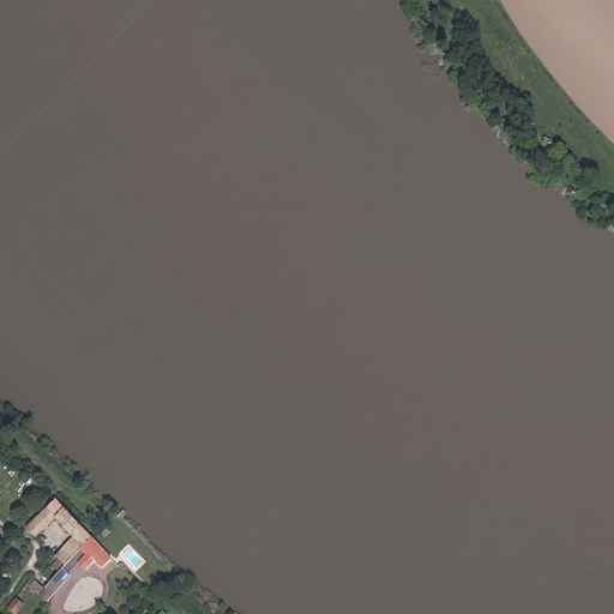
[(71,559),(91,537),(53,498),(50,500),(52,501),(32,521),(29,518),(26,521),(28,522),(25,524),(26,525),(24,528),(34,537),(54,519),(72,539),(50,559),(54,563),(46,572),(54,579),(62,569),(68,563),(71,559)]
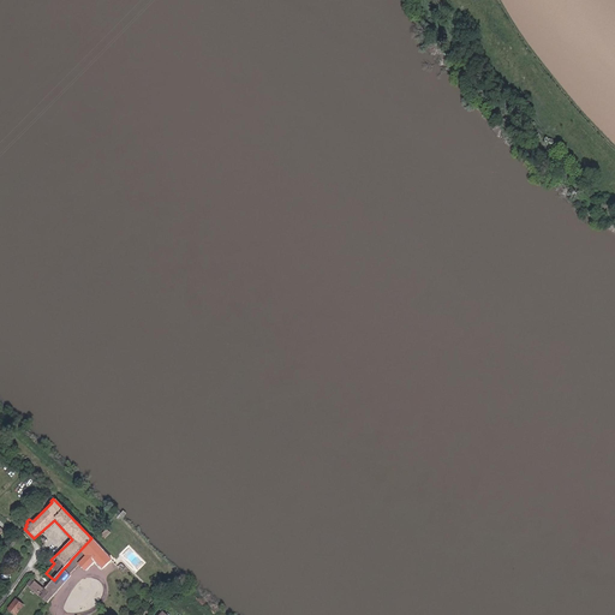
[(101,569),(112,560),(91,538),(71,560),(78,566),(84,572),(94,562),(101,569)]
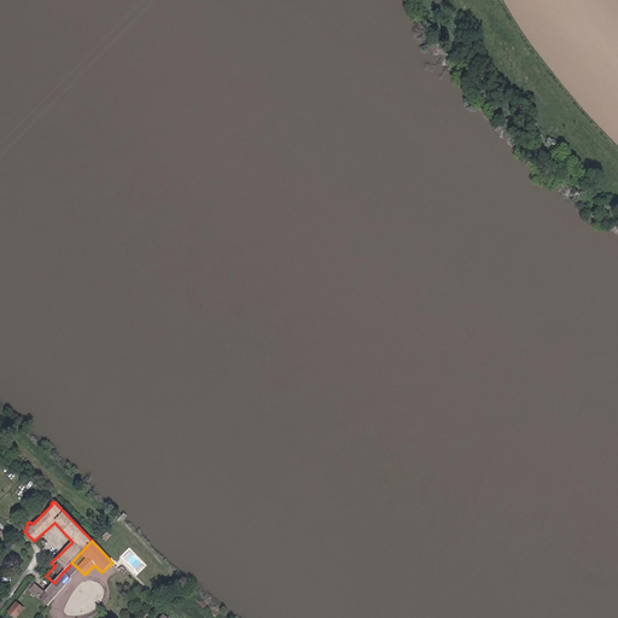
[(70,579),(79,569),(71,563),(69,566),(63,572),(70,579)]
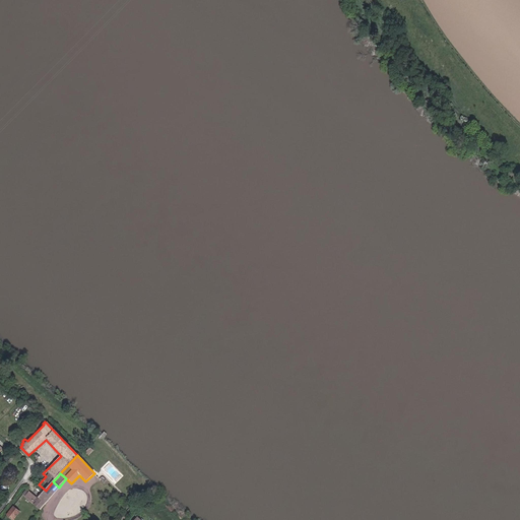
[(22,495),(40,509),(52,496),(59,488),(53,481),(46,491),(39,498),(26,489),(22,495)]
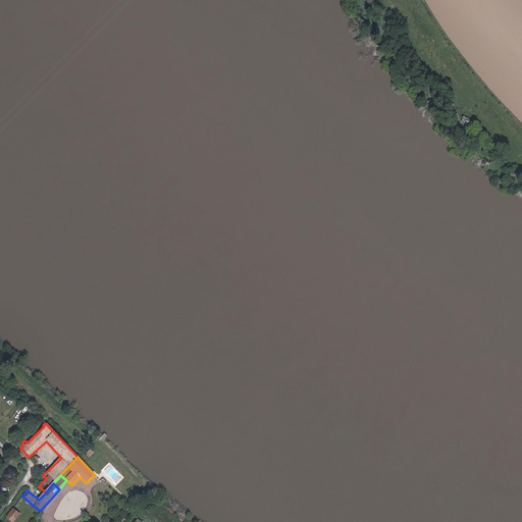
[(6,517),(12,521),(19,512),(13,508),(6,517)]
